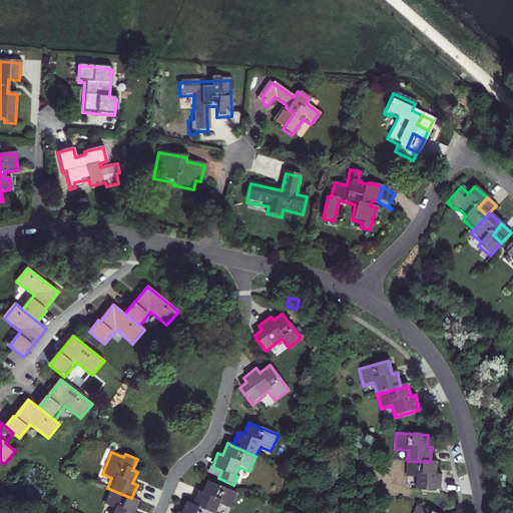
[(430,462),(408,461),(407,476),(419,477),(419,488),(440,489),(441,475),(436,473),(437,463),(430,462)]
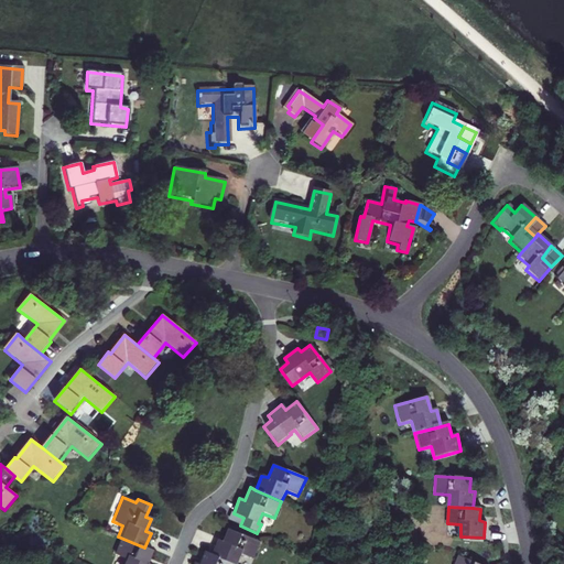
[(240,525),(243,518),(234,513),(231,512),(227,520),(240,525)]
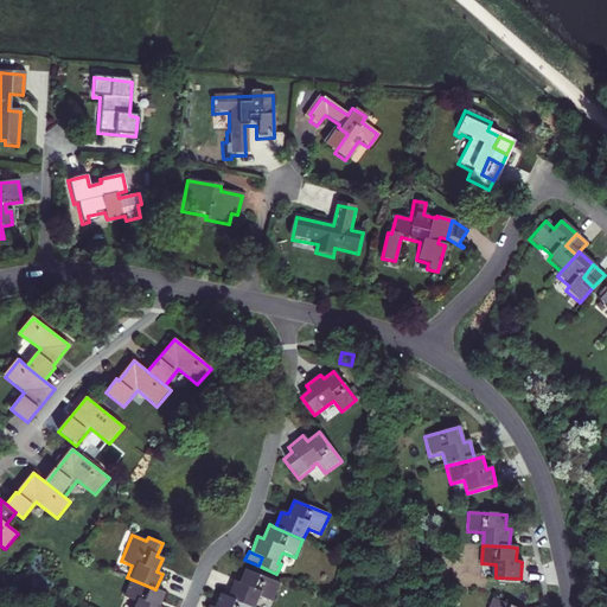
[(227,596),(250,606),(254,606),(260,598),(272,602),(280,583),(246,569),(238,583),(234,581),(227,596)]
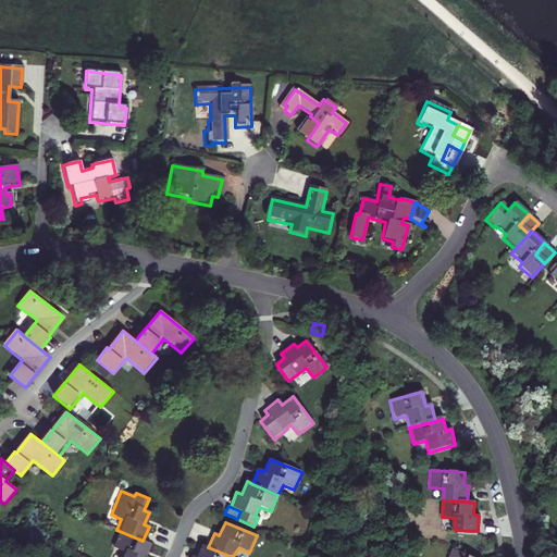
[(145,556),(150,544),(143,541),(116,530),(110,547),(122,553),(120,556),(145,556)]
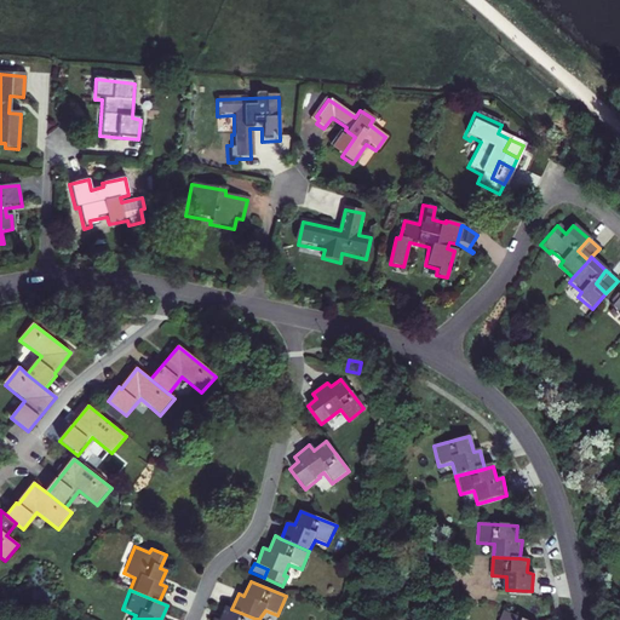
[(256,619),(231,609),(225,607),(219,619),(218,619),(214,619),(212,619),(256,619)]
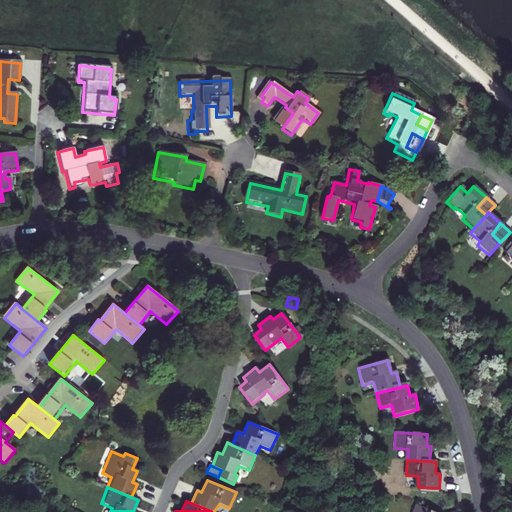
All buildings are outlined.
